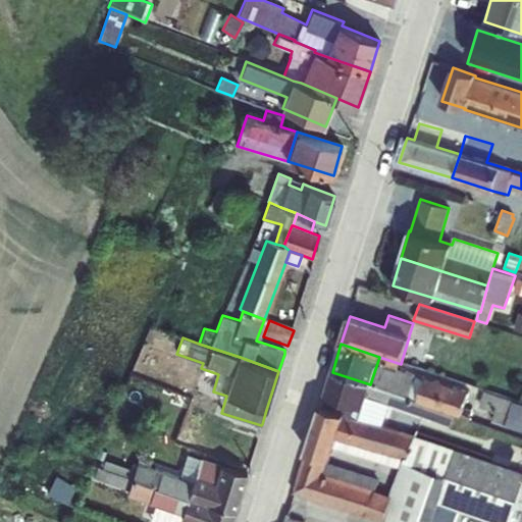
[(370,384),(417,401),(424,378),(398,368),(397,370),(377,363),(370,384)]
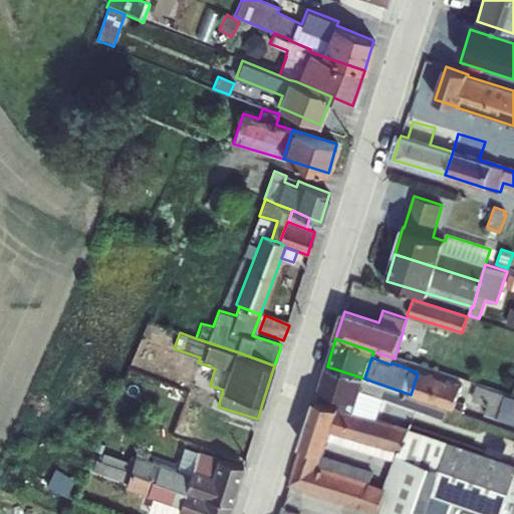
[(320,390),(316,400),(376,419),(383,398),(428,414),(430,408),(441,410),(442,405),(411,395),(364,378),(327,366),(320,390)]
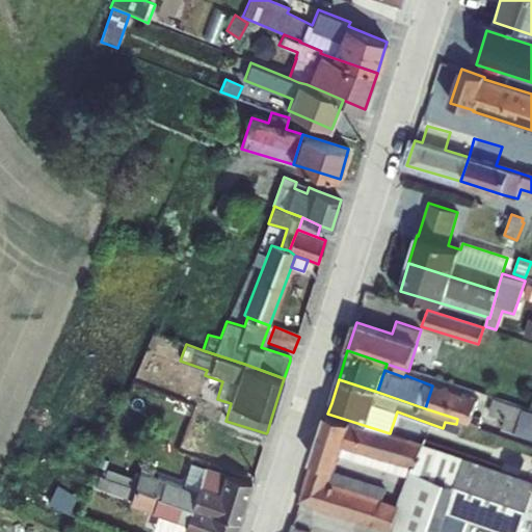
[(425,408),(457,419),(470,423),(478,398),(433,383),(432,386),(425,408)]
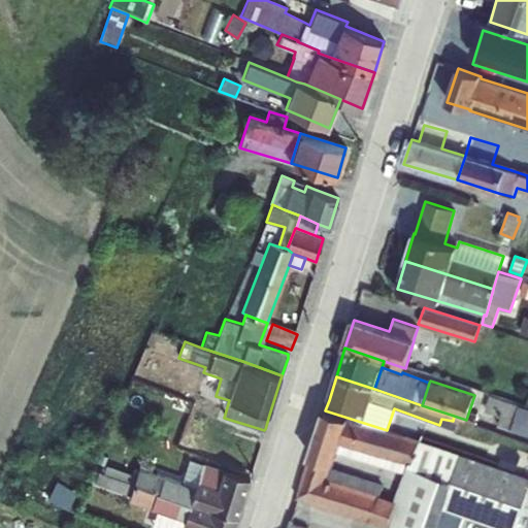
[(527,407),(490,395),(485,411),(500,416),(497,426),(527,435),(527,407)]
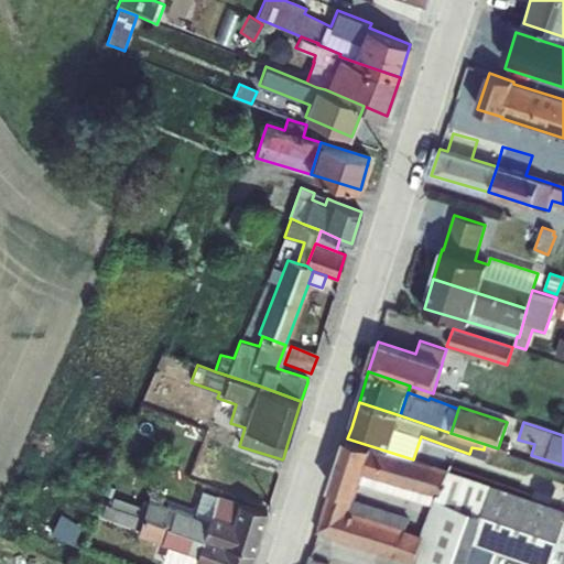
[(332,489),(355,496),(356,497),(360,484),(364,474),(440,496),(448,470),(413,459),(347,438),(332,489)]
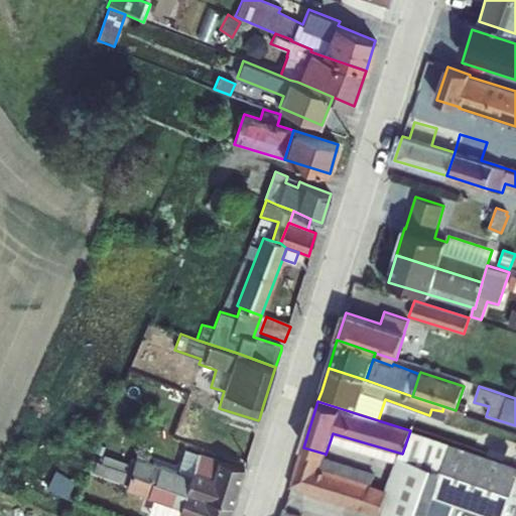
[(325,454),(303,447),(301,447),(290,487),(383,515),(426,515),(433,498),(486,515),(503,515),(508,501),(515,504),(515,466),(410,430),(402,454),(333,433),(330,442),(395,463),(385,489),(371,484),(375,473),(324,457),(325,454)]
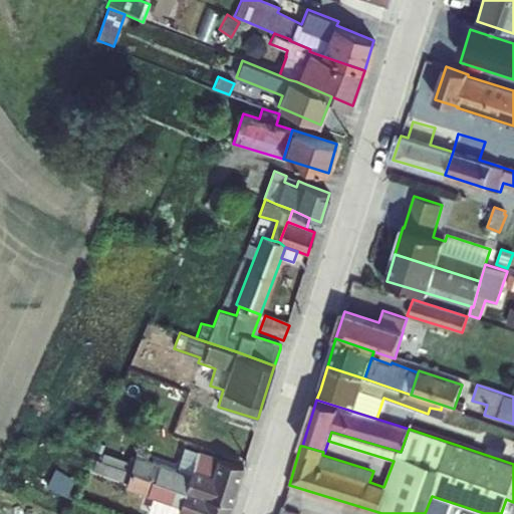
[(131,471),(231,503),(242,466),(198,450),(190,473),(136,455),(131,471)]
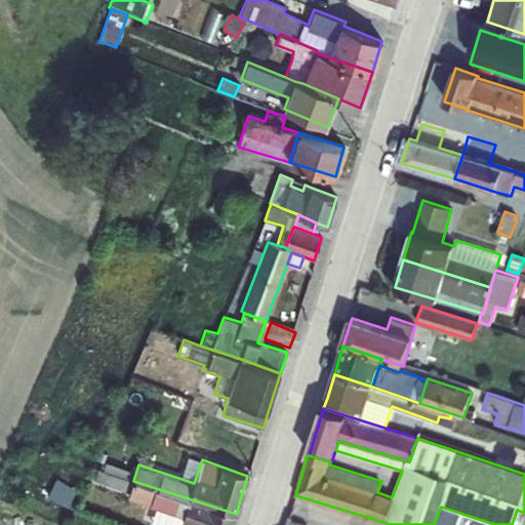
[(98,469),(94,481),(129,493),(128,497),(158,507),(152,524),(155,524),(232,524),(236,514),(133,481),(98,469)]
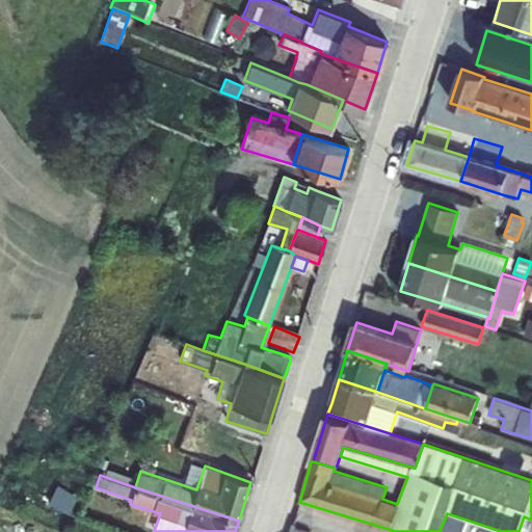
[(59,484),(52,503),(72,510),(79,490),(59,484)]
